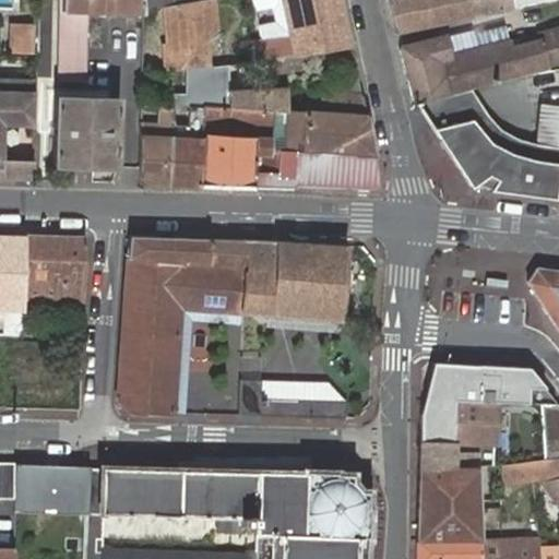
[(142,10),(140,0),(61,0),(57,78),(82,80),(87,10),(142,14),(142,12),(142,10)]
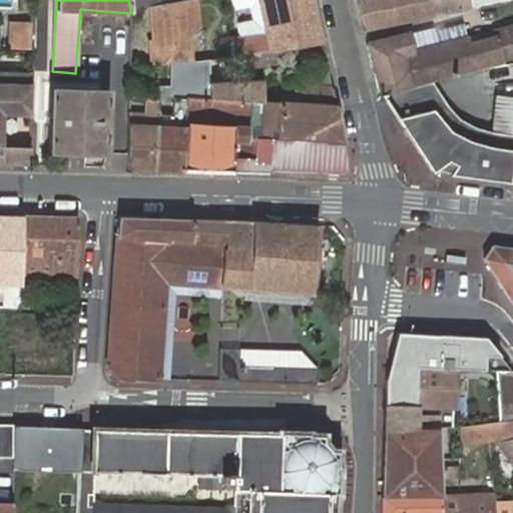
[(159,3),(158,0),(128,0),(130,9),(154,4),(159,3)]
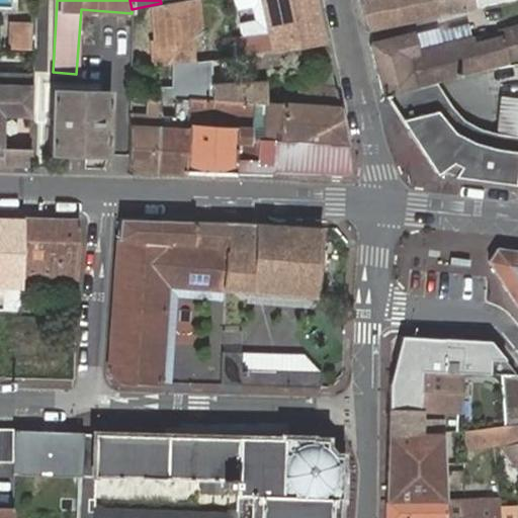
[(196,0),(180,0),(161,3),(156,4),(156,10),(156,50),(152,50),(152,51),(151,67),(155,67),(193,63),(197,62),(195,47),(192,48),(191,41),(201,27),(196,0)]
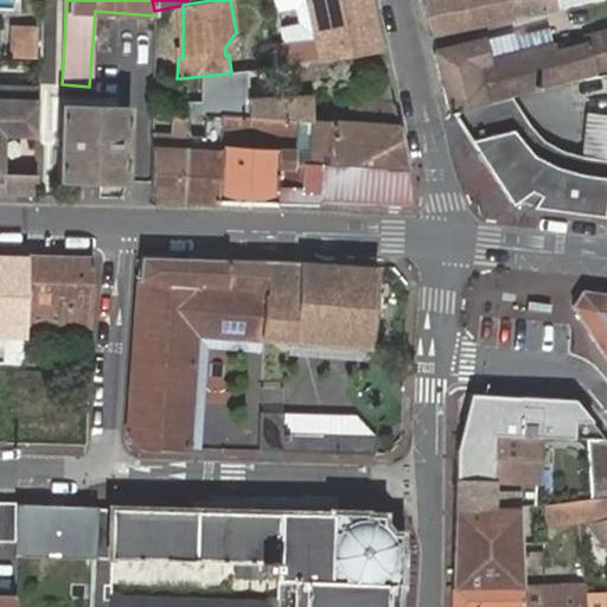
[(289,66),(382,51),(370,0),(280,0),(282,13),(302,11),(305,26),(283,29),(286,44),(275,45),(278,68),(289,66)]
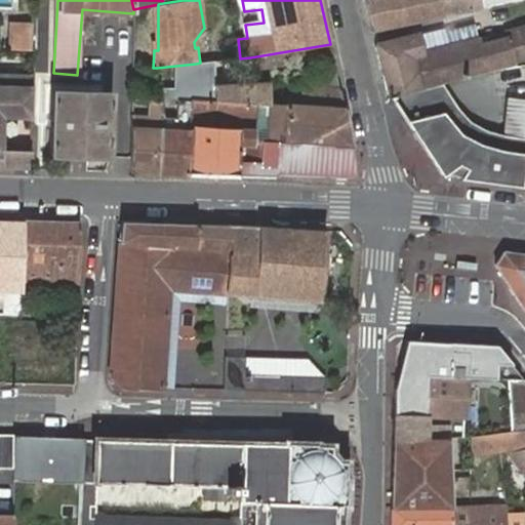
[(366,0),(372,30),(480,7),(478,0),(366,0)]
